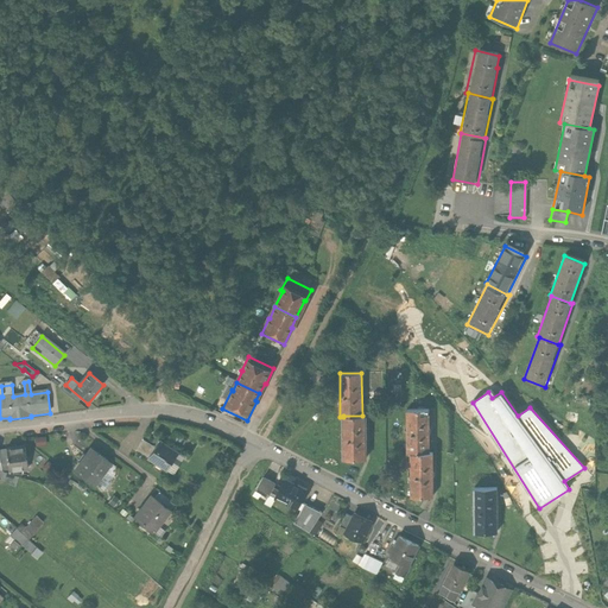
[(429,410),(406,410),(407,454),(411,454),(429,453),(429,410)]
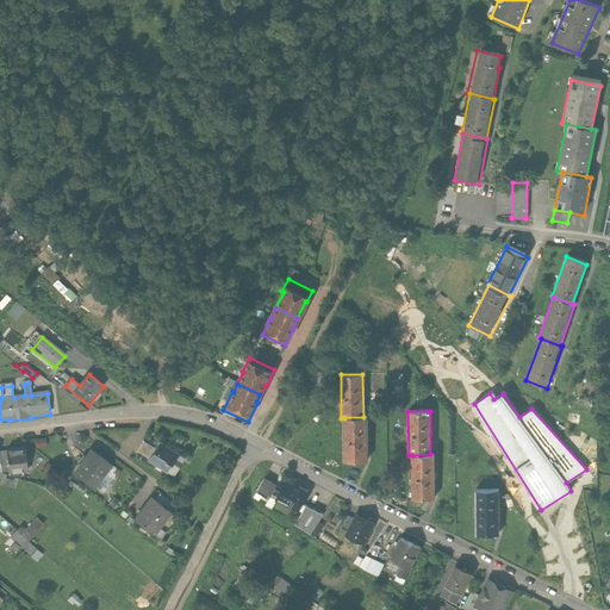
[(363,417),(344,417),(344,418),(344,461),(367,461),(367,417),(363,417)]
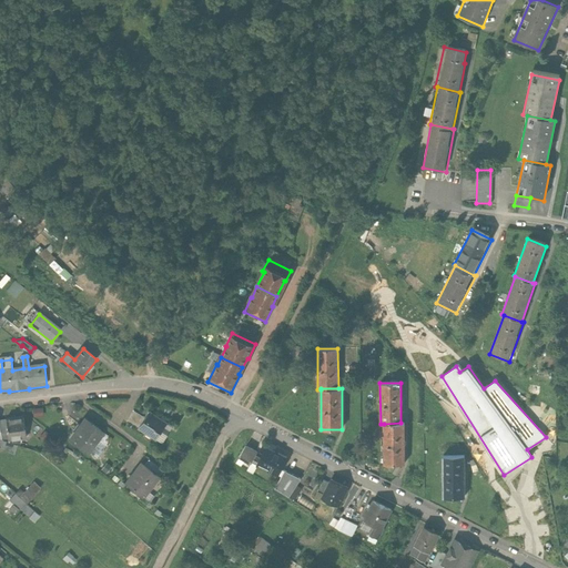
[(139,428),(144,419),(134,413),(129,423),(139,428)]
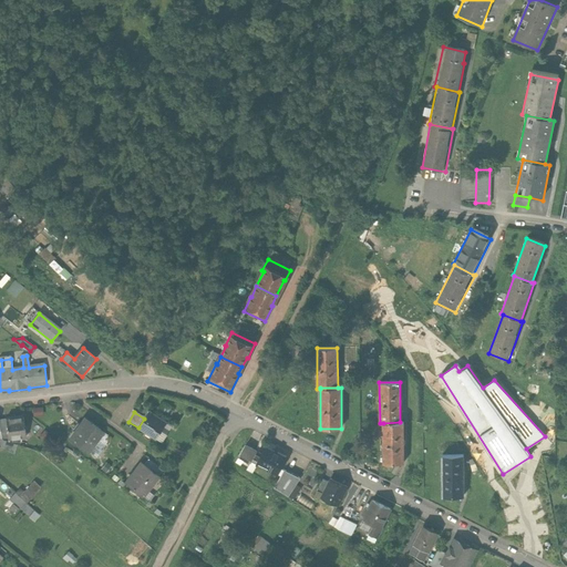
[(158,421),(147,414),(144,419),(138,428),(137,429),(155,440),(165,424),(160,420),(158,421)]
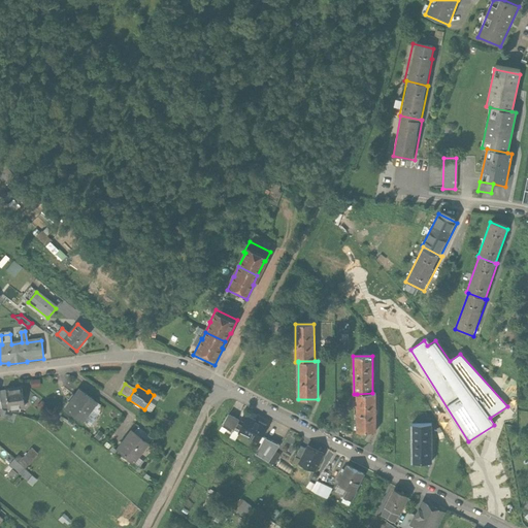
[(22,389),(5,391),(7,410),(24,408),(22,389)]
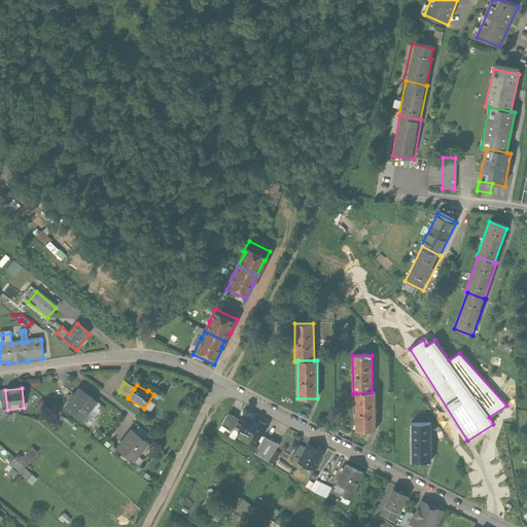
[(96,403),(78,391),(65,409),(81,422),(96,403)]
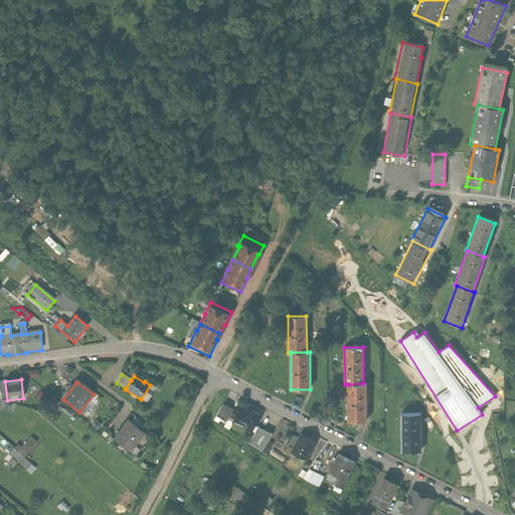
[(363,383),(348,384),(348,420),(367,420),(366,383),(363,383)]
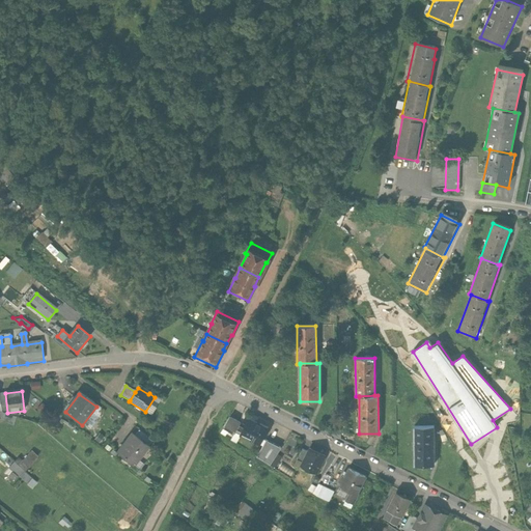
[(16,418),(2,414),(0,419),(0,421),(12,426),(16,418)]
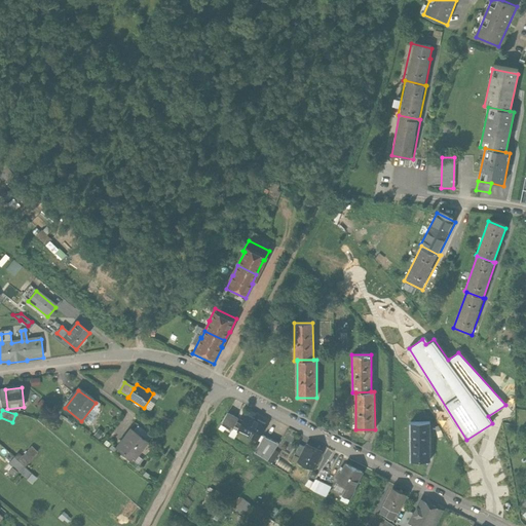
[(237,419),(227,413),(219,428),(229,435),(237,419)]
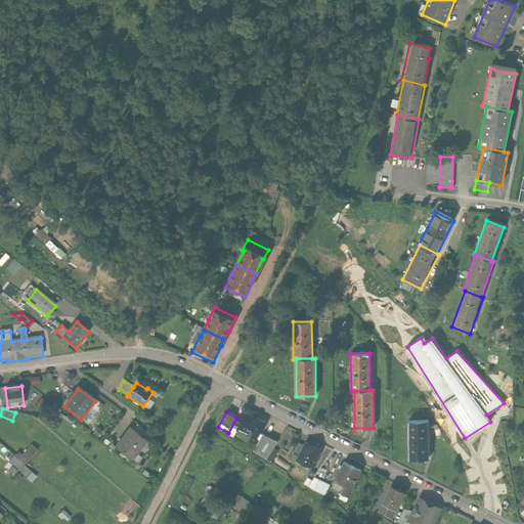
[(264,422),(246,412),(237,429),(255,438),(264,422)]
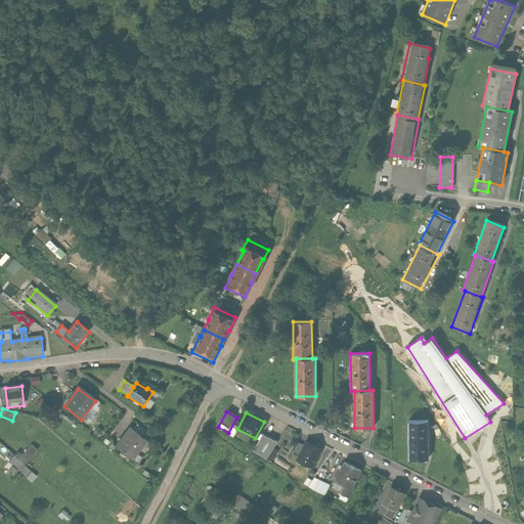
[(428,459),(428,421),(408,421),(409,459),(428,459)]
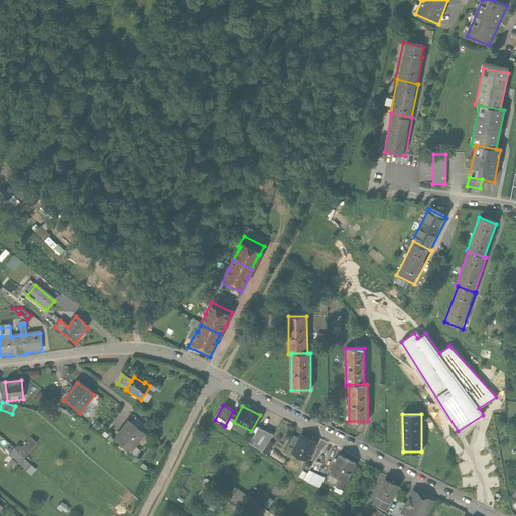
[(149,430),(135,419),(131,425),(145,435),(149,430)]
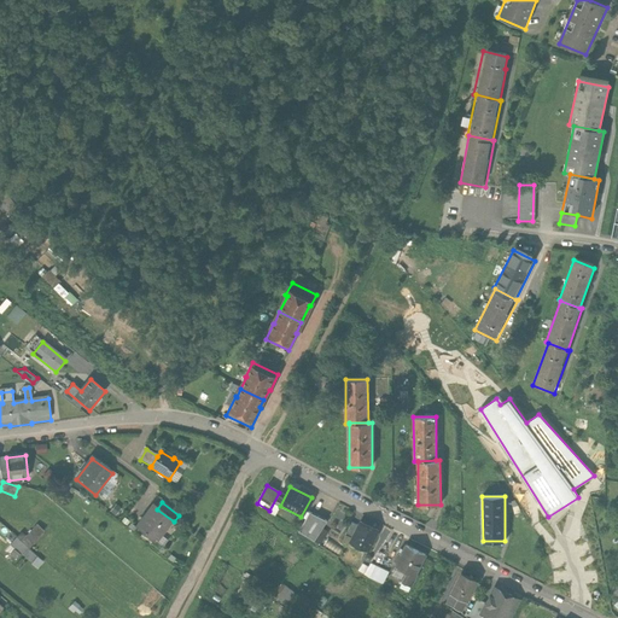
[(157,509),(153,506),(136,528),(157,543),(174,522),(157,509)]
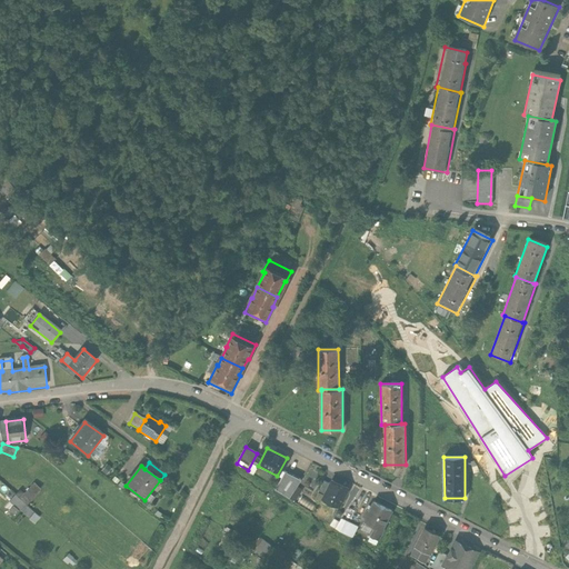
[(305,483),(316,489),(323,476),(311,470),(305,483)]
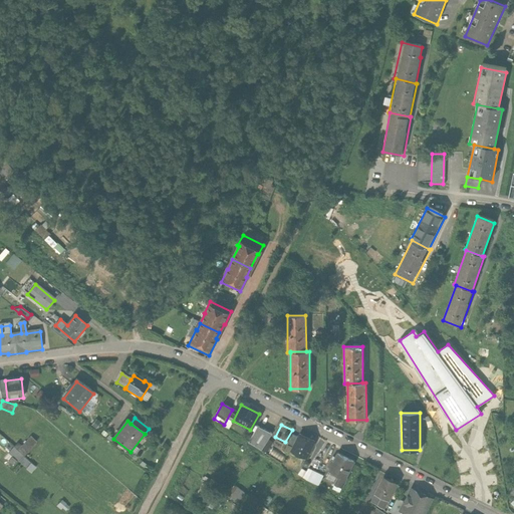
[(272,433),(258,426),(249,443),(261,451),(272,433)]
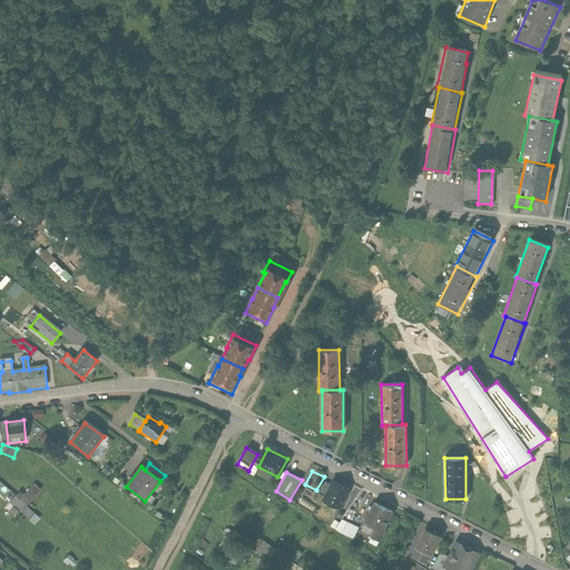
[(317,492),(320,493),(325,497),(331,485),(324,481),(317,492)]
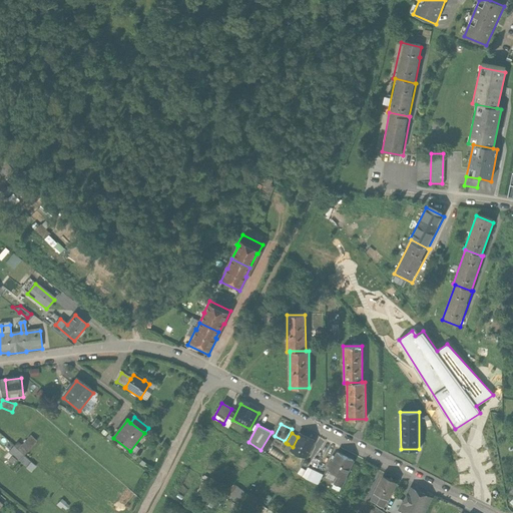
[(315,442),(300,433),(298,437),(293,447),(291,450),(306,458),(315,442)]
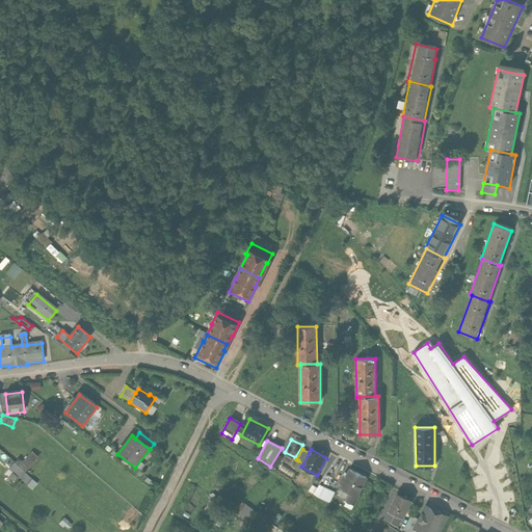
[(25,473),(15,463),(8,470),(20,478),(25,473)]
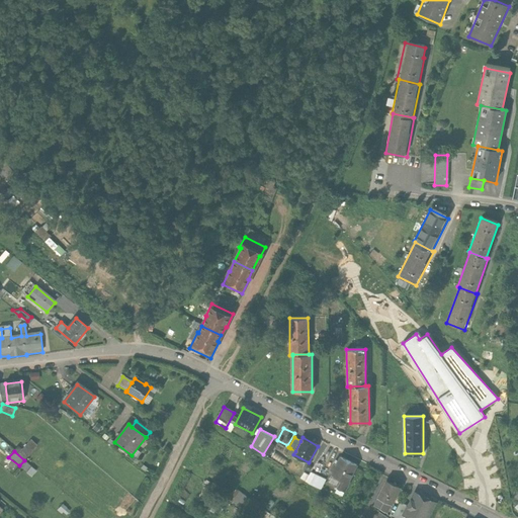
[(357,464),(340,456),(336,464),(334,462),(330,469),(333,471),(332,473),(342,479),(338,487),(339,487),(345,490),(350,482),(349,481),(357,464)]
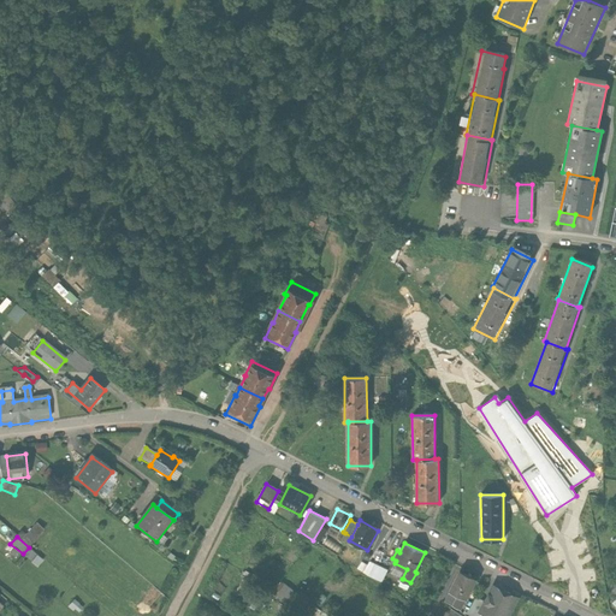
[(389,569),(369,558),(362,573),(369,576),(381,582),(389,569)]
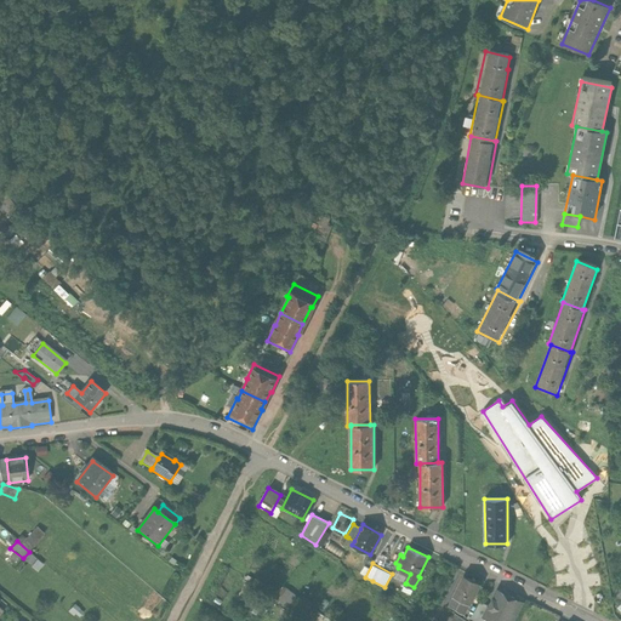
[(482,585),(466,575),(455,594),(463,599),(462,603),(461,603),(456,611),(463,615),(482,585)]
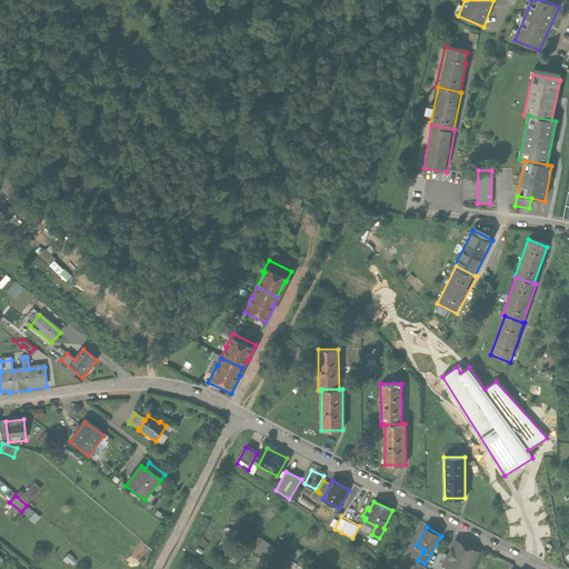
[(466,547),(455,540),(448,553),(443,561),(446,563),(451,566),(456,568),(469,568),(478,553),(471,550),(472,548),(466,545),(466,547)]
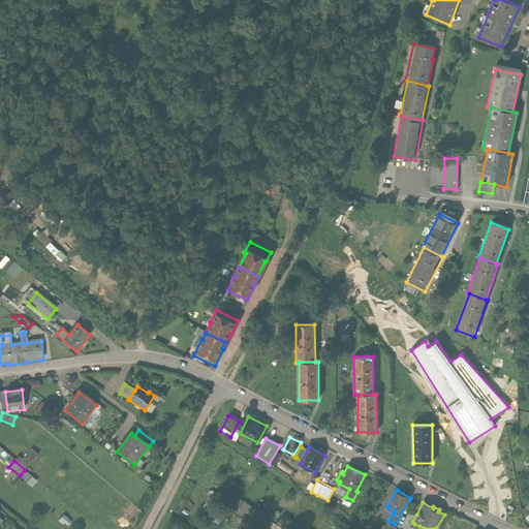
[(0,524),(8,512),(0,506),(0,524)]
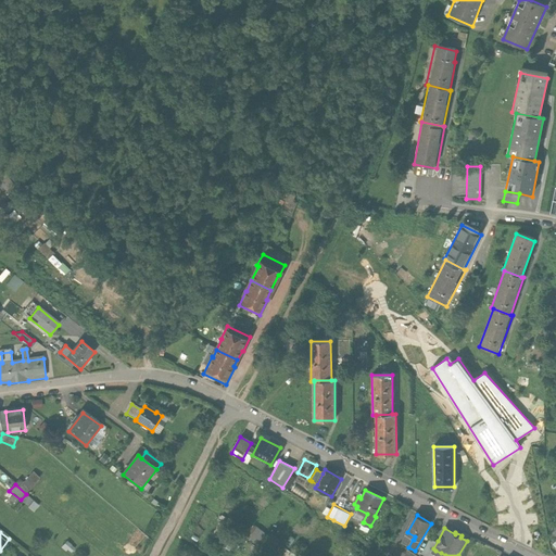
[(433,548),(438,541),(429,535),(419,553),(426,555),(431,555),(436,551),(433,548)]
